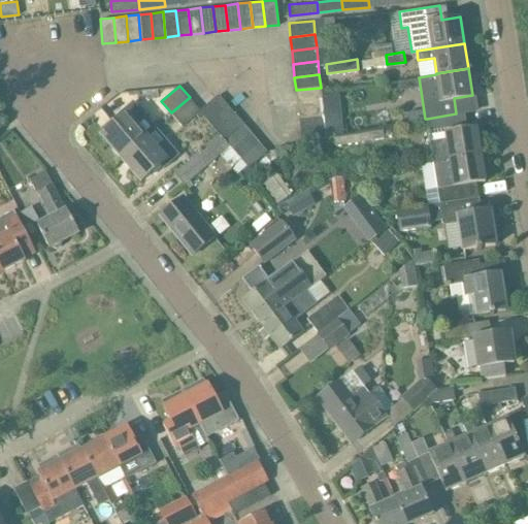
[(296,90),(297,103),(322,101),(321,88),(296,90)]
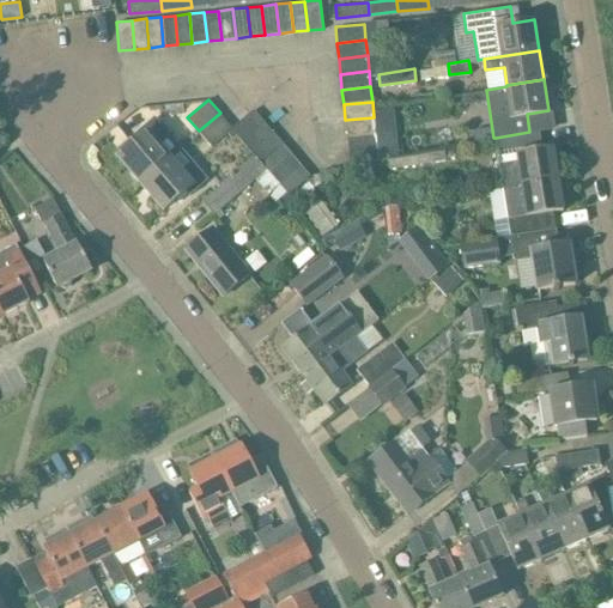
[(231,127),(220,113),(199,131),(212,145),(228,132),(231,135),(235,133),(241,139),(263,120),(254,108),(231,127)]
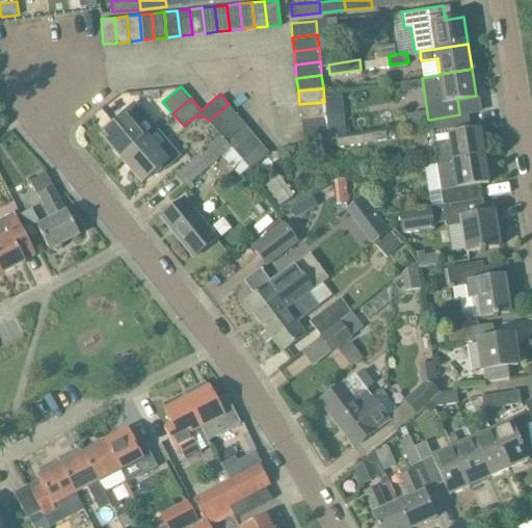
[(122,157),(148,135),(135,122),(145,112),(134,100),(110,122),(113,126),(103,135),(122,157)]
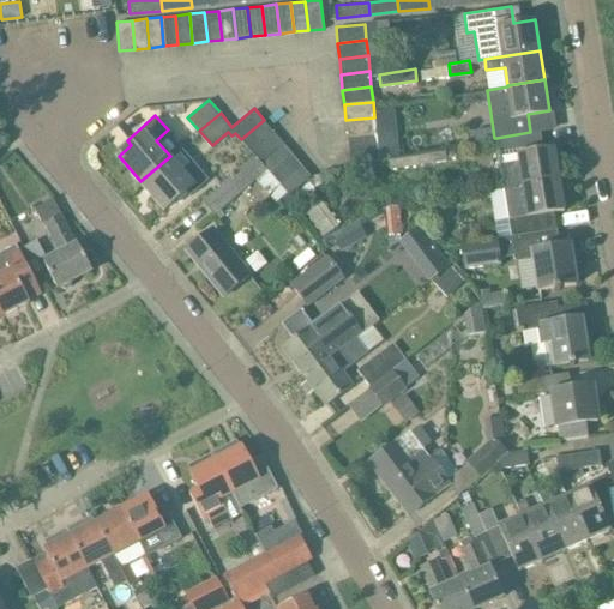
[(345,120),(347,136),(377,133),(374,118),(345,120)]
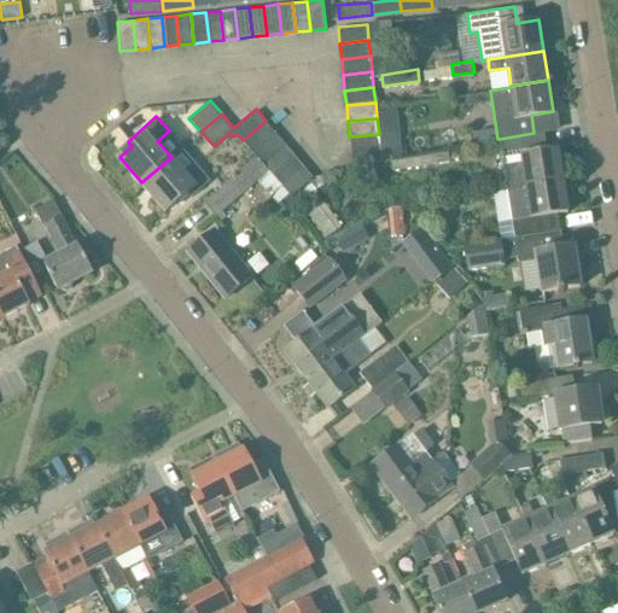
[(284,142),(266,121),(243,140),(243,141),(244,140),(257,156),(262,162),(284,142)]
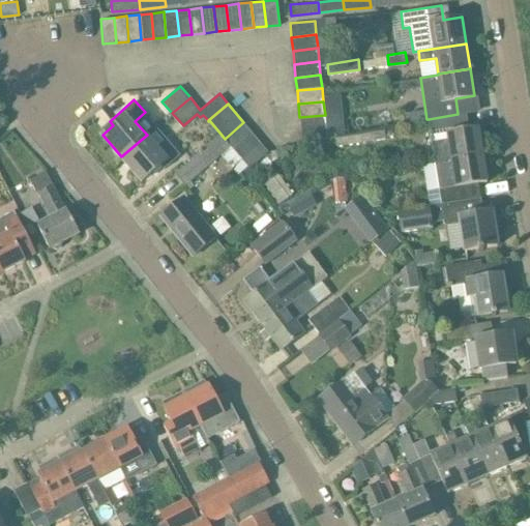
[(463,114),(458,114),(429,119),(435,161),(451,157),(451,158),(483,153),(479,127),(466,129),(463,114)]
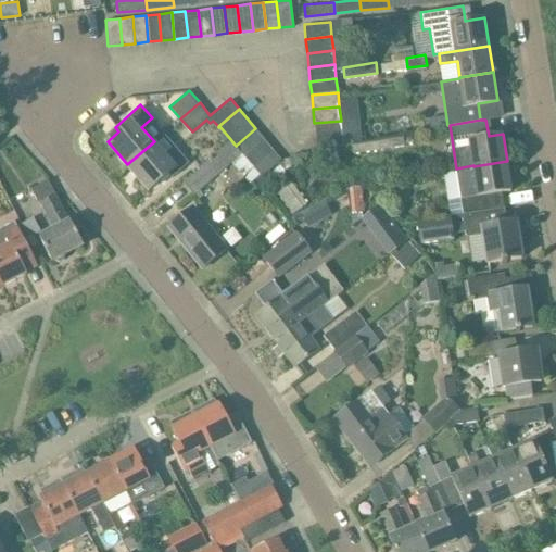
[(314,123),(316,137),(342,135),(341,121),(314,123)]
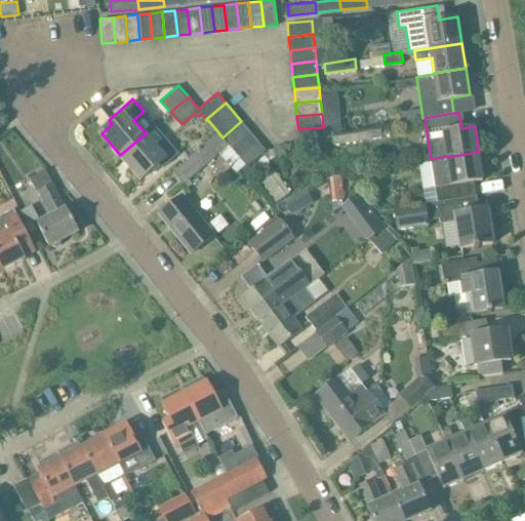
[(231,147),(249,130),(241,121),(223,137),(231,147)]
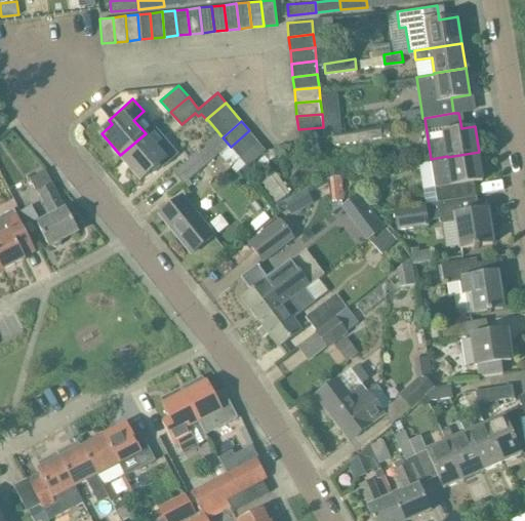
[(380,125),(332,132),(333,143),(382,135),(380,125)]
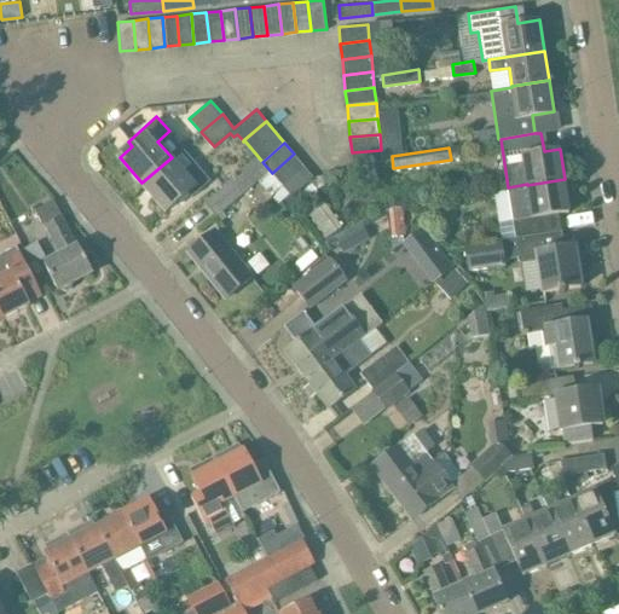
[(381,150),(352,152),(353,169),(382,166),(381,150)]
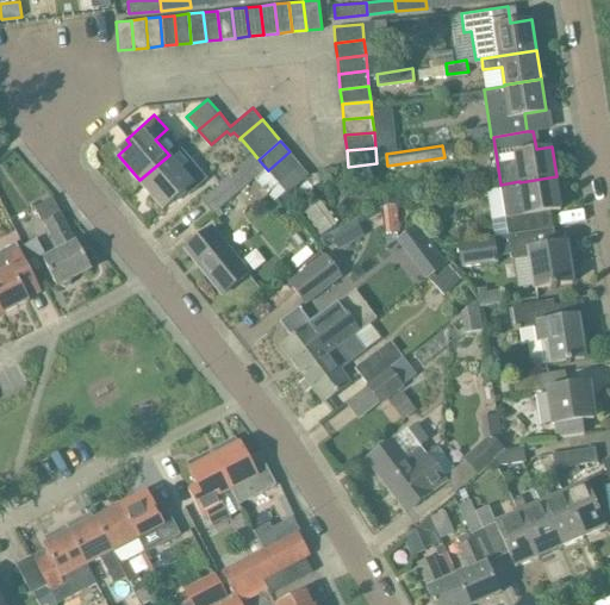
[(278,181),(299,162),(290,151),(268,170),(278,181)]
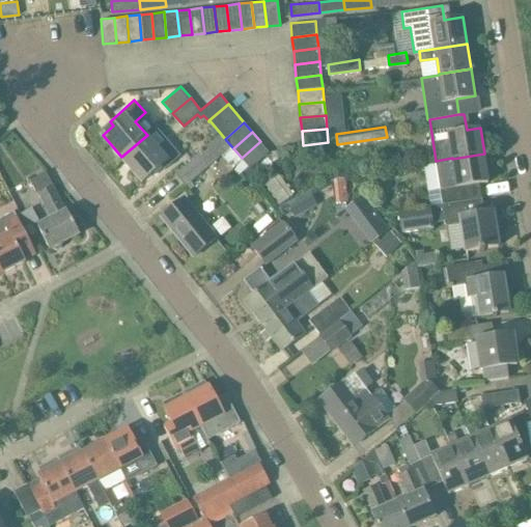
[(221,134),(174,173),(185,185),(186,184),(189,189),(194,184),(191,179),(203,169),(222,153),(239,172),(248,165),(242,158),(233,148),(225,139),(221,134)]
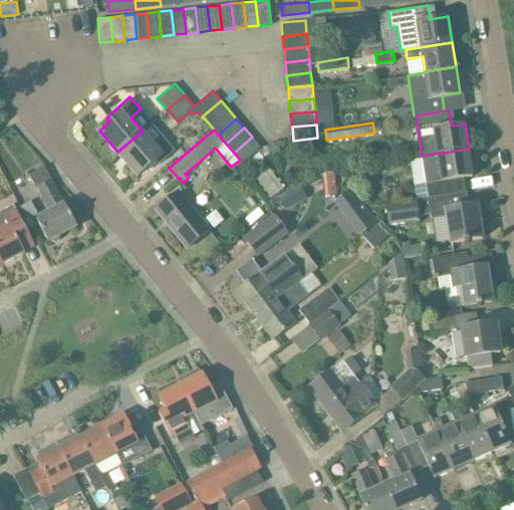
[(155,146),(143,131),(117,152),(138,175),(157,158),(160,162),(176,149),(165,137),(155,146)]
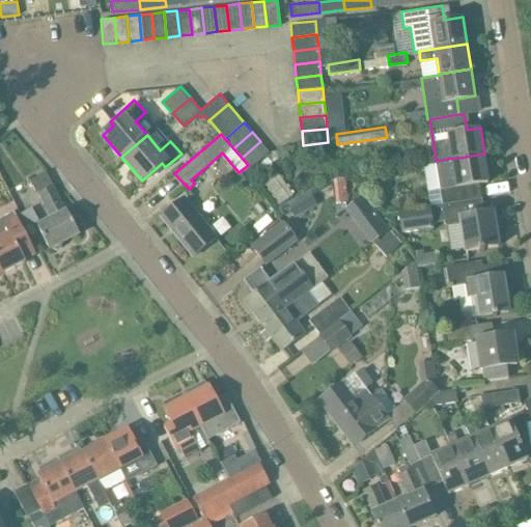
[(260,141),(242,158),(248,165),(250,167),(269,150),(260,141)]
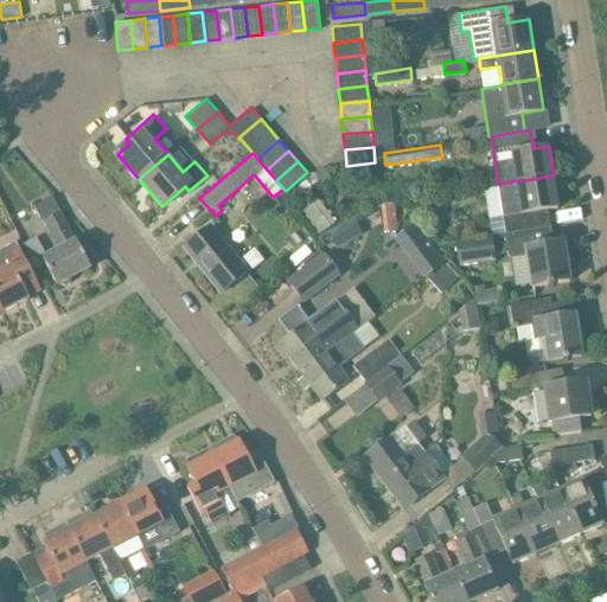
[(558,206),(554,175),(517,181),(517,180),(498,184),(506,230),(550,223),(548,207),(558,206)]
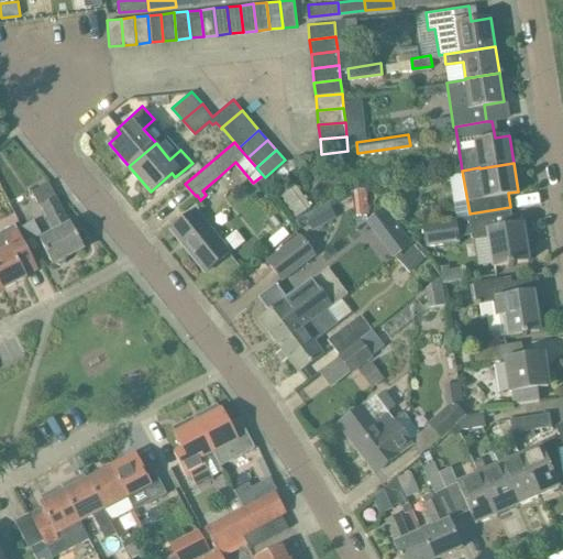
[(311,205),(295,181),(280,190),(297,215),(311,205)]
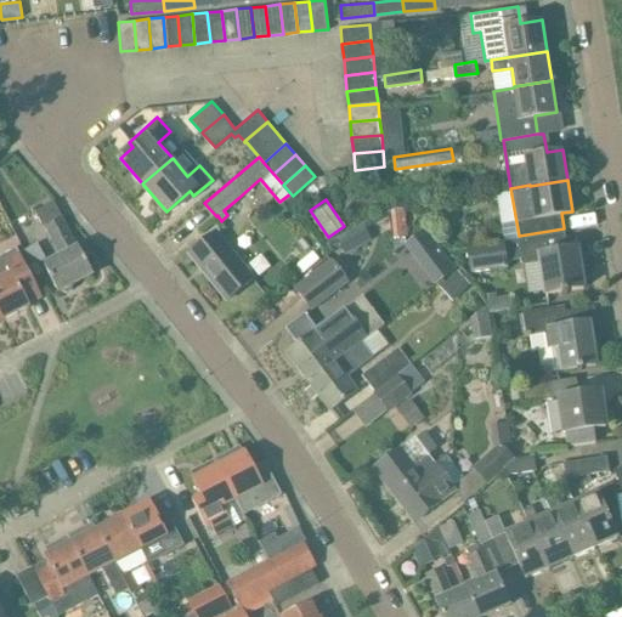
[(408,233),(406,207),(391,208),(393,235),(408,233)]
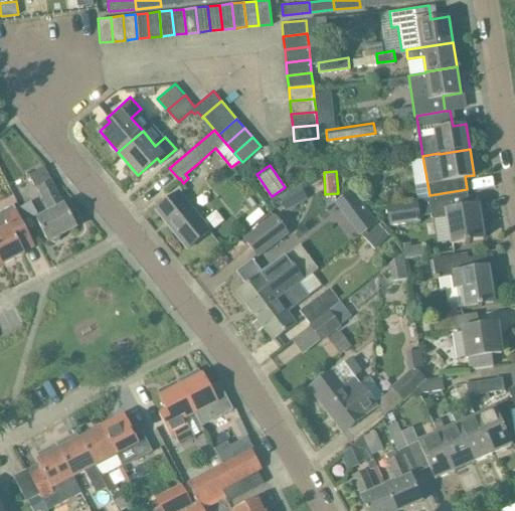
[(64,204),(58,193),(52,179),(36,187),(49,212),(37,218),(48,239),(51,238),(55,239),(60,236),(61,232),(76,224),(66,203),(64,204)]
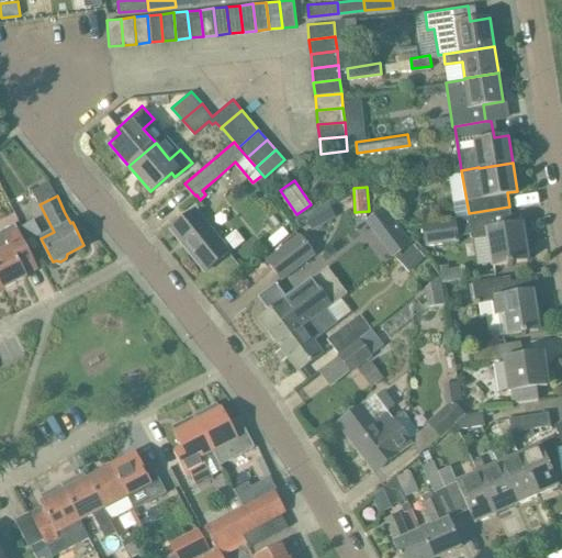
[(328,201),(305,213),(312,225),(335,213),(328,201)]
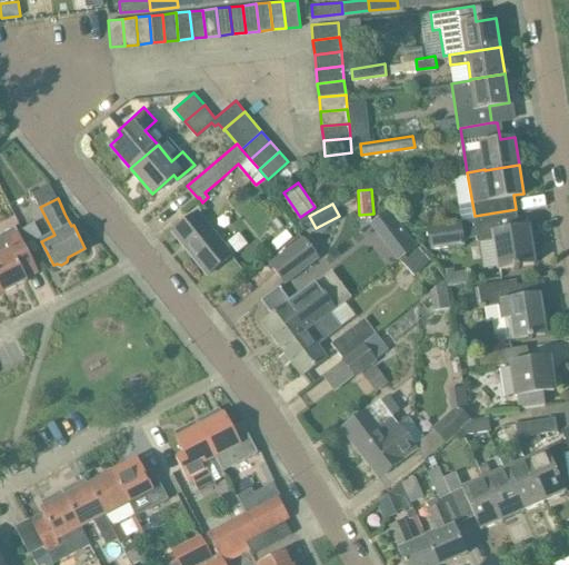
[(388,207),(369,221),(398,258),(417,244),(388,207)]
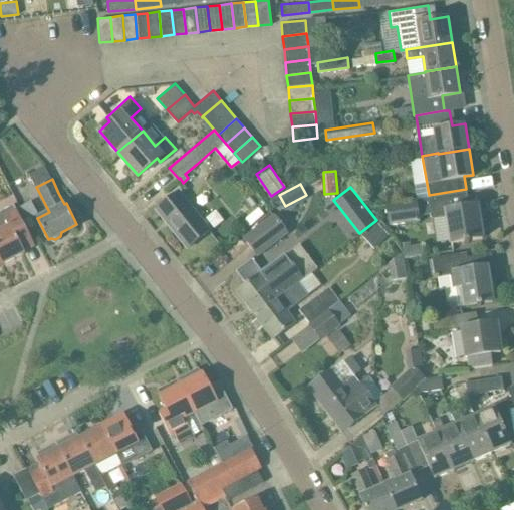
[(469,204),(466,189),(429,195),(429,196),(386,202),(390,224),(420,219),(420,213),(431,211),(432,216),(447,214),(452,241),(483,236),(477,203),(469,204)]
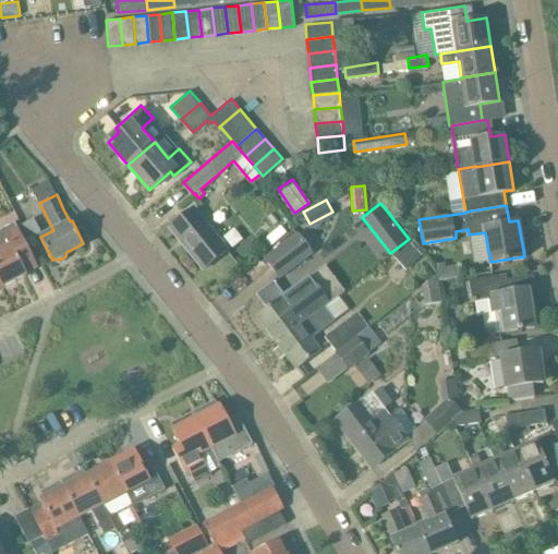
[(226,249),(193,207),(170,226),(203,267),(226,249)]
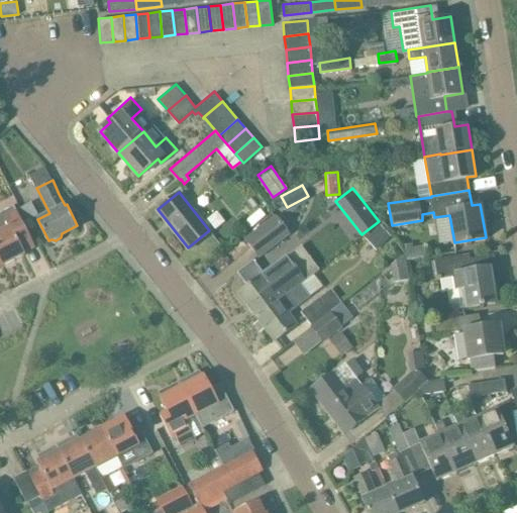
[(0,228),(0,229),(0,259),(3,265),(25,252),(24,251),(35,245),(14,203),(0,210),(0,228)]
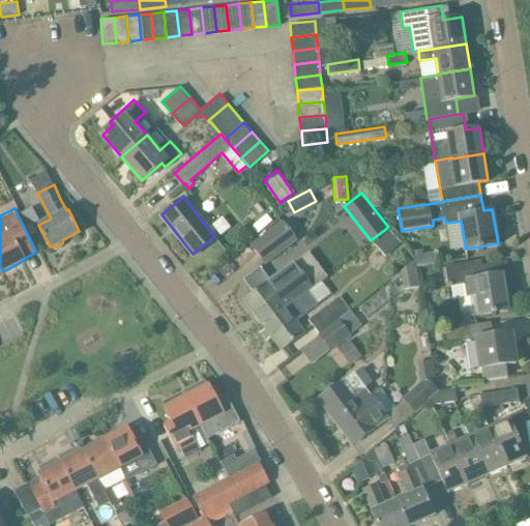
[(295,239),(282,221),(251,244),(264,262),(295,239)]
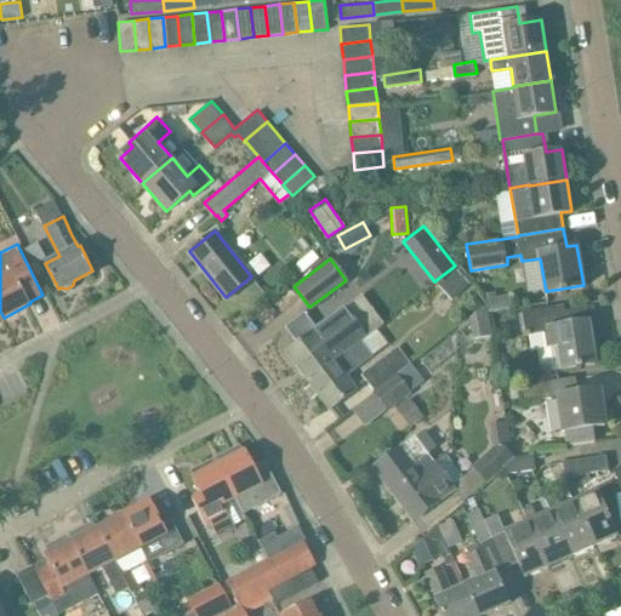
[(471,280),(457,267),(439,284),(453,298),(471,280)]
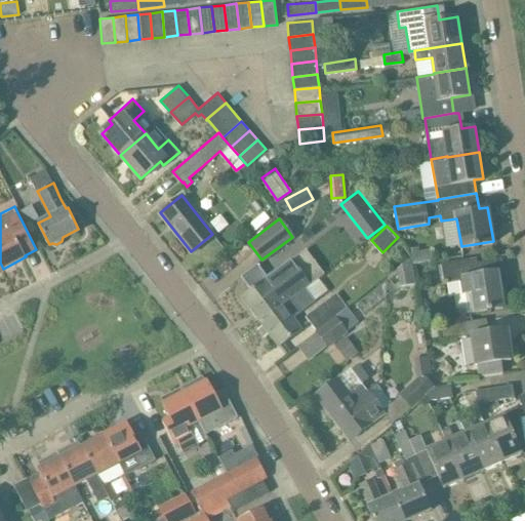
[(412,255),(413,262),(432,258),(431,247),(419,249),(419,245),(411,246),(412,255)]
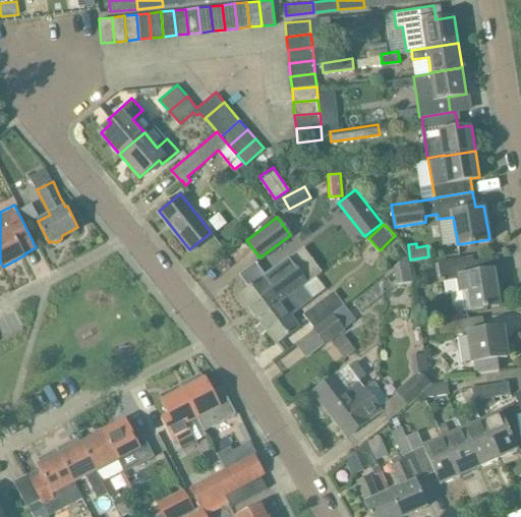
[(303,246),(267,273),(256,260),(239,272),(249,286),(238,294),(257,319),(303,284),(322,271),(303,246)]
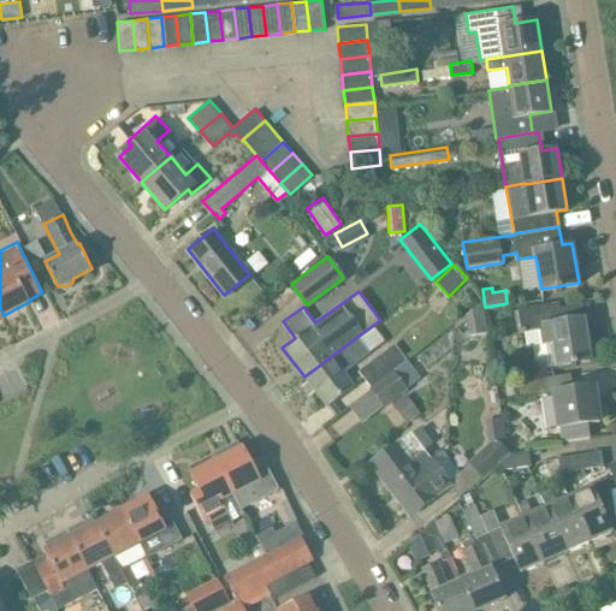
[(485,307),(484,300),(455,320),(466,337),(468,334),(489,331),(485,307)]
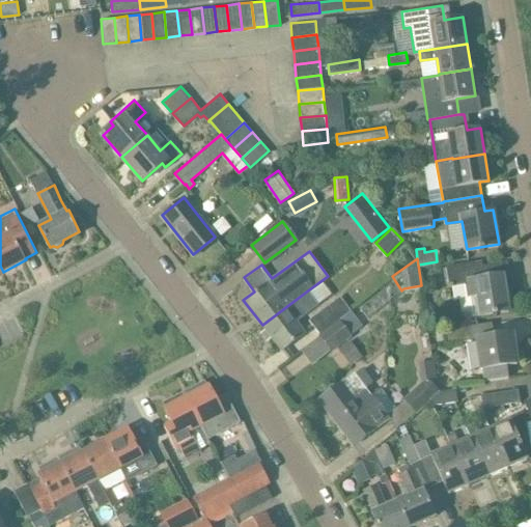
[(484,278),(482,264),(481,261),(448,267),(451,284),(467,281),(469,297),(471,297),(477,296),(480,315),(493,313),(493,315),(498,315),(498,312),(509,310),(506,287),(504,275),(484,278)]
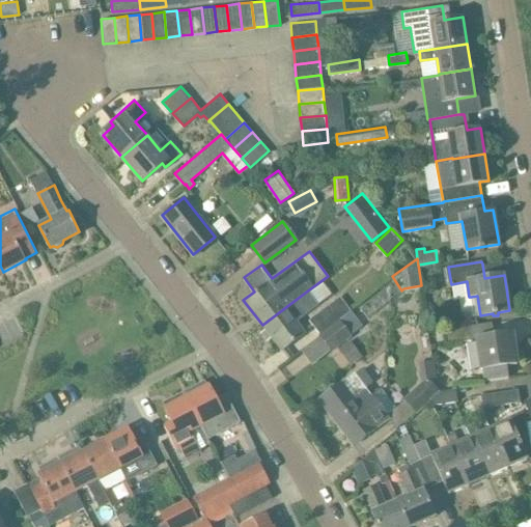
[(309,289),(262,325),(282,349),(305,332),(296,320),(319,302),(309,289)]
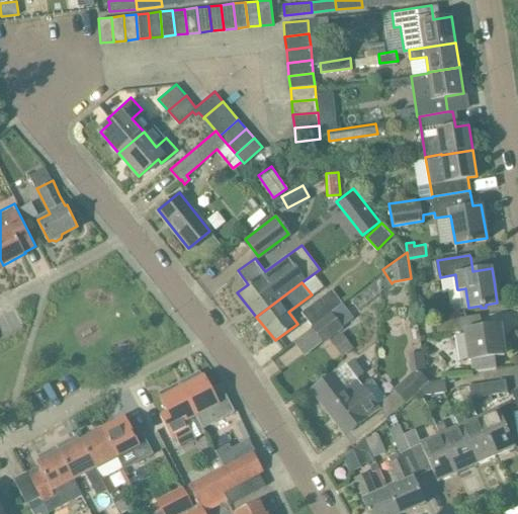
[(313,325),(343,302),(332,286),(301,310),(313,325)]
